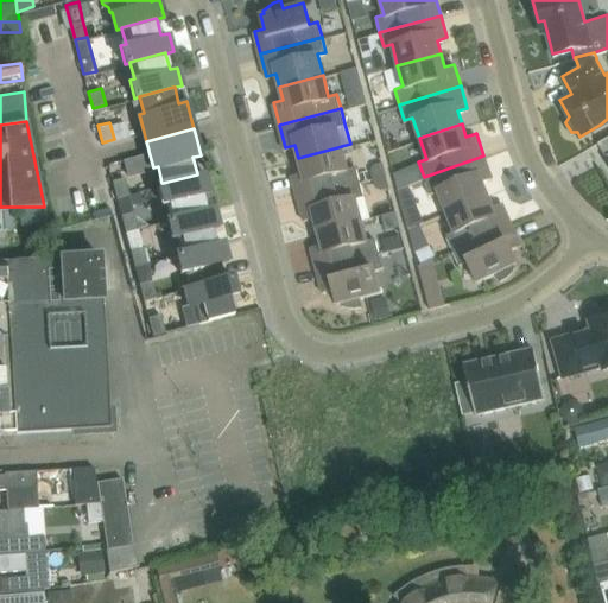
[(607,134),(597,141),(599,143),(603,140),(607,148),(607,134)]
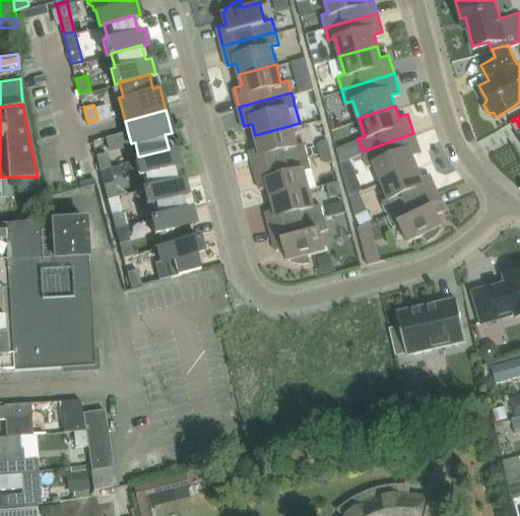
[(250,148),(255,168),(308,154),(305,141),(297,143),(293,125),(255,135),(258,146),(250,148)]
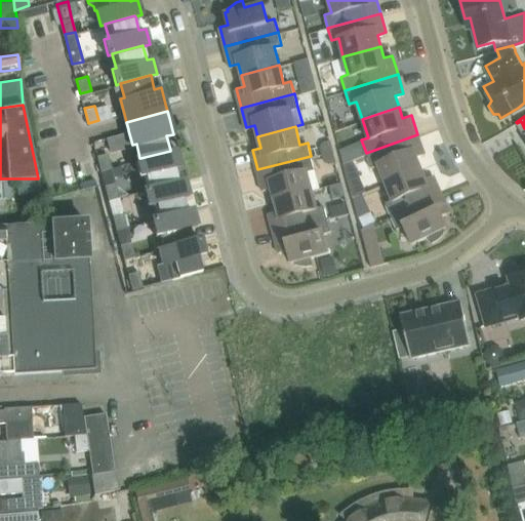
[(377,164),(385,182),(420,167),(416,156),(425,153),(417,134),(366,153),(371,166),(377,164)]
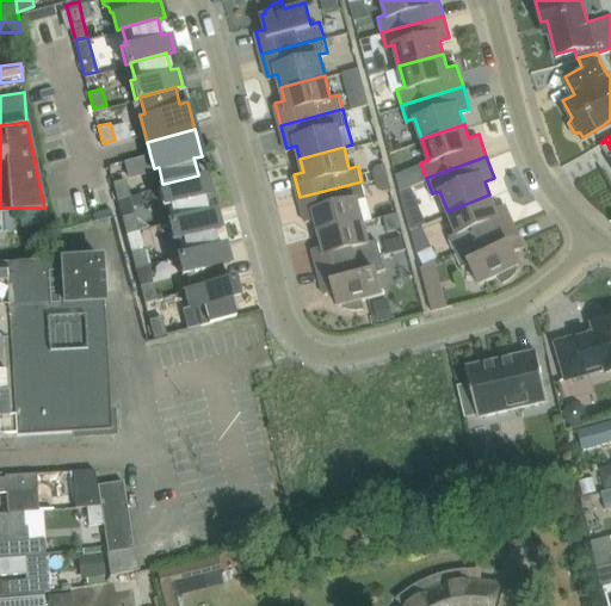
[(375,164),(371,168),(374,178),(387,174),(383,161),(375,164)]
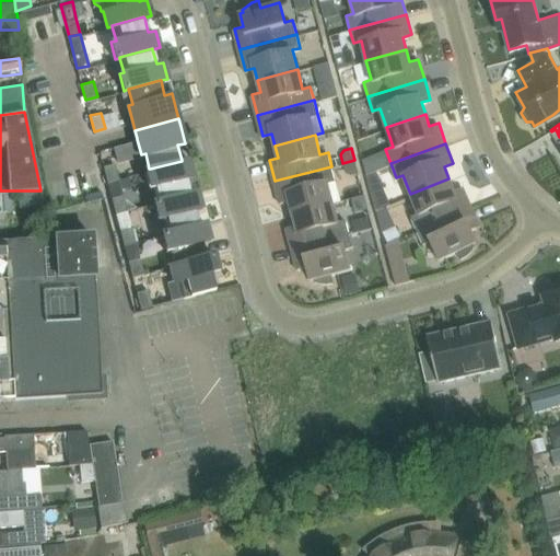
[(158,199),(158,200),(190,192),(186,176),(194,174),(189,158),(182,160),(182,161),(150,169),(149,169),(144,170),(149,186),(153,185),(158,199)]
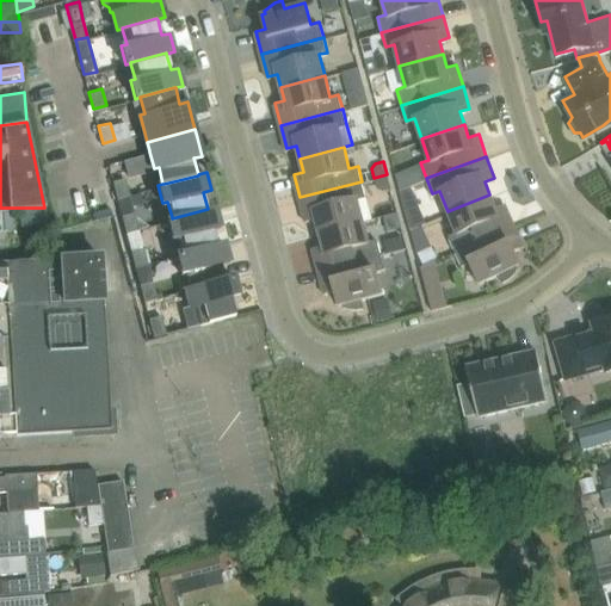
[(387,174),(374,178),(377,186),(382,189),(390,186),(387,174)]
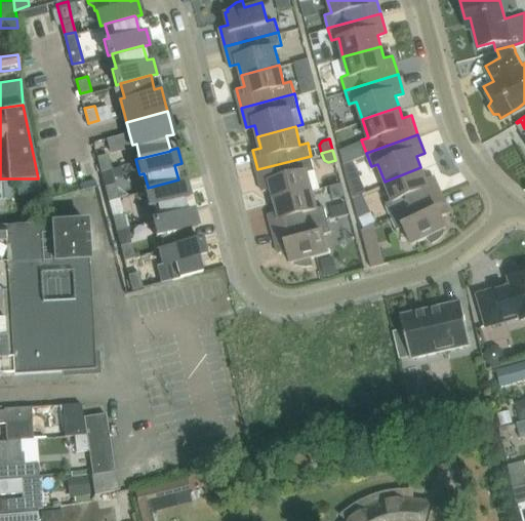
[(107,151),(96,154),(101,169),(111,166),(107,151)]
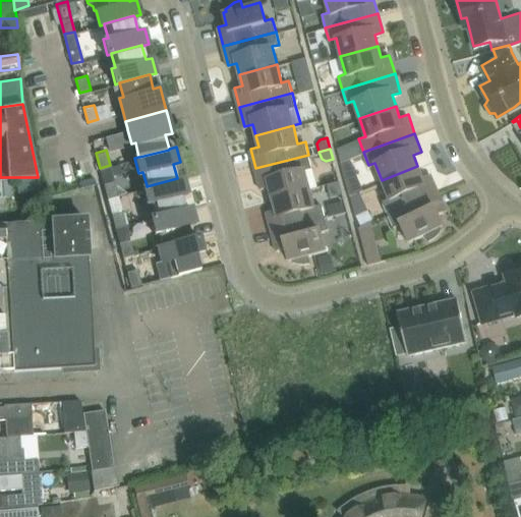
[(272,197),(309,187),(316,185),(308,155),(255,168),(261,187),(269,185),(272,197)]
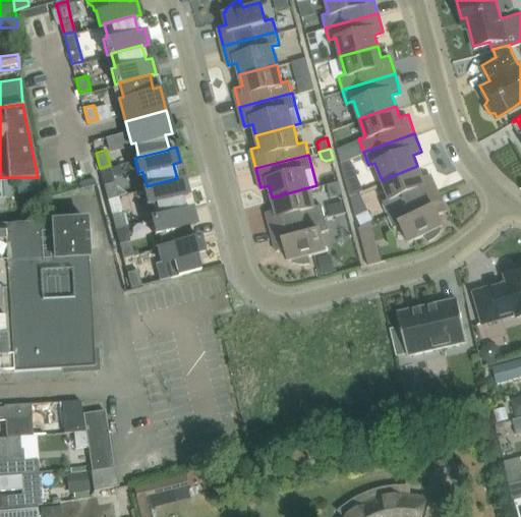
[(350,157),(341,161),(344,175),(355,171),(350,157)]
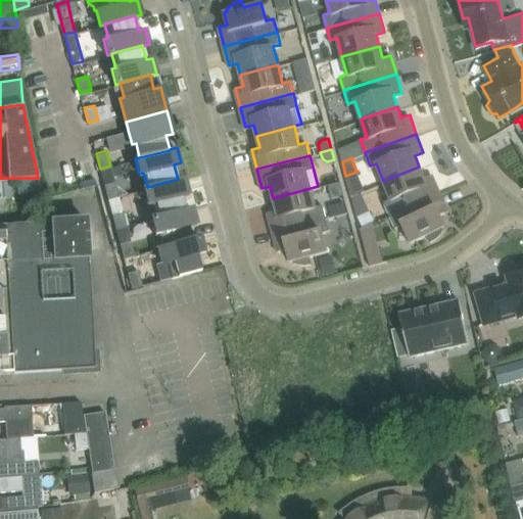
[(423,177),(419,167),(383,181),(390,198),(383,201),(389,214),(439,191),(431,174),(423,177)]
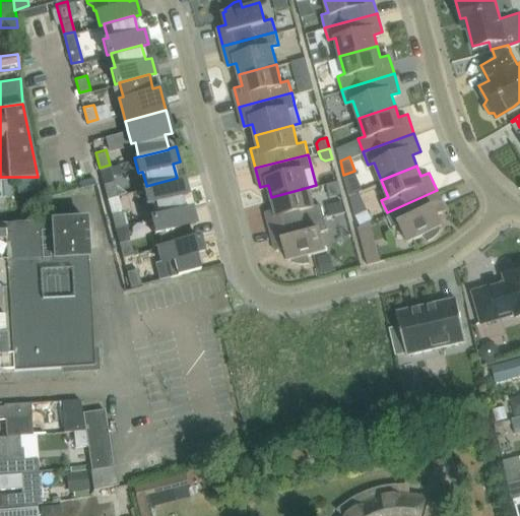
[(177,178),(146,186),(146,185),(142,187),(146,202),(150,201),(154,214),(154,215),(185,207),(184,206),(181,193),(187,191),(183,176),(177,178)]
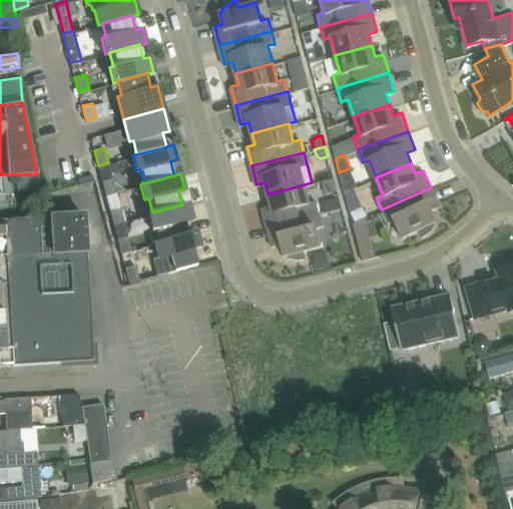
[(112,176),(101,179),(105,194),(116,191),(112,176)]
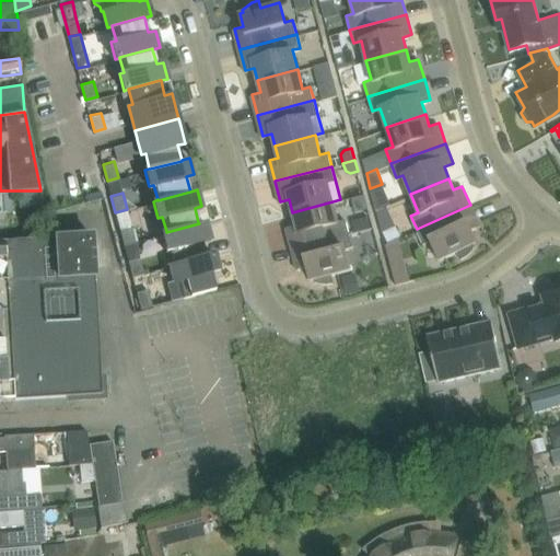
[(287,227),(292,247),(349,232),(346,218),(337,220),(333,201),(292,212),(295,223),(287,227)]
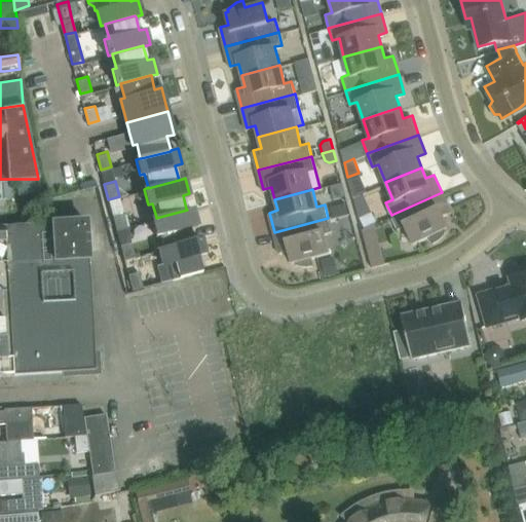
[(442,192),(391,215),(398,228),(404,225),(412,243),(447,226),(442,215),(450,211),(442,192)]
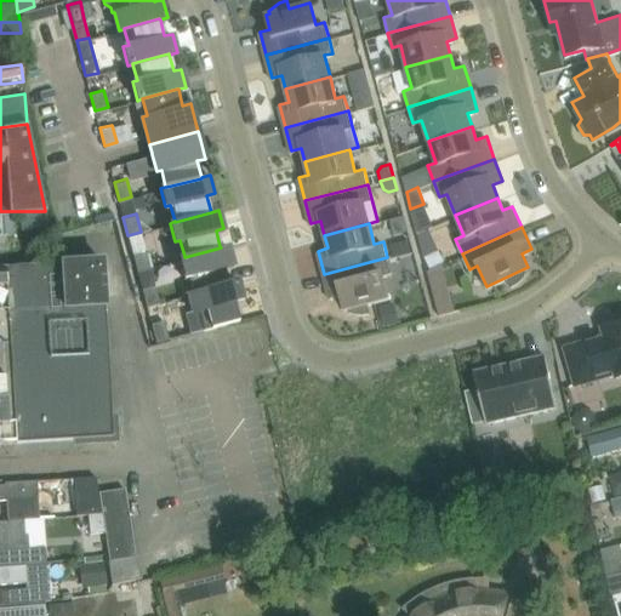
[(220,246),(221,247),(184,257),(184,256),(180,257),(184,277),(189,274),(193,291),(194,292),(229,283),(229,281),(224,266),(233,263),(228,245),(220,246)]
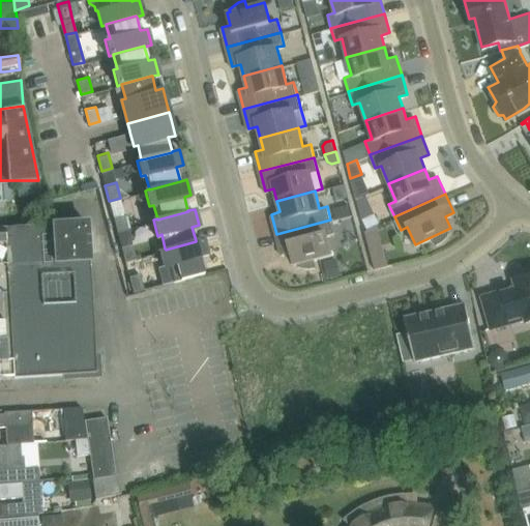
[(124,212),(113,215),(117,231),(128,228),(124,212)]
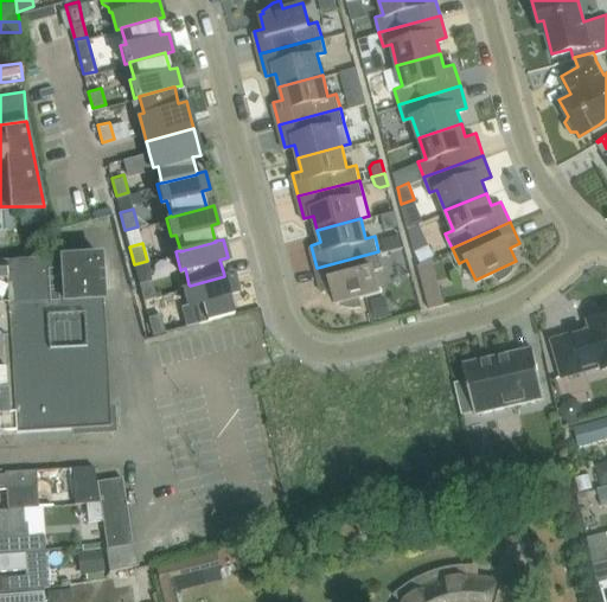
[(428,243),(414,249),(419,261),(433,255),(428,243)]
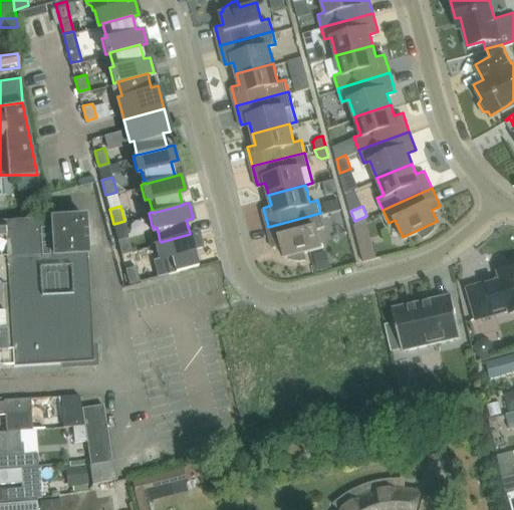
[(378,250),(393,245),(379,211),(365,216),(378,250)]
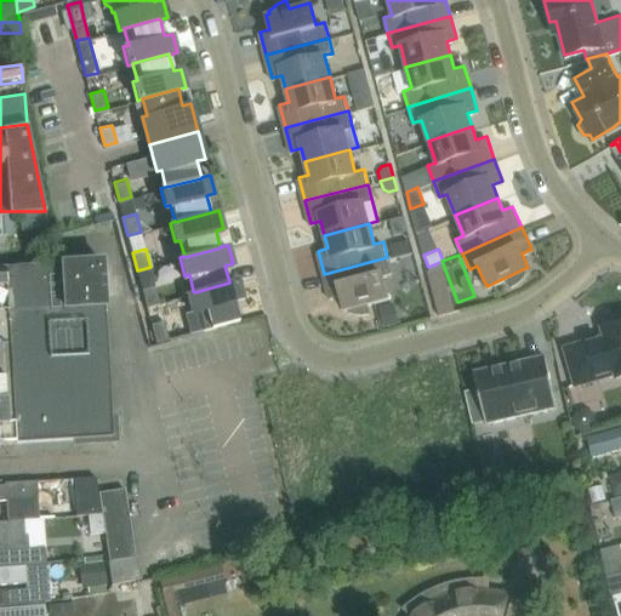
[(391,272),(387,257),(324,274),(330,297),(340,294),(343,308),(348,307),(348,309),(355,311),(362,312),(369,311),(366,302),(388,297),(381,275),(391,272)]
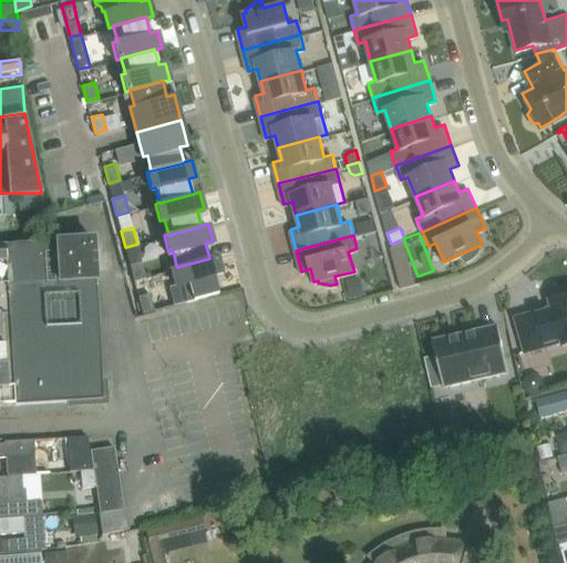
[(102,381),(93,236),(0,242),(0,402),(88,398),(102,381)]
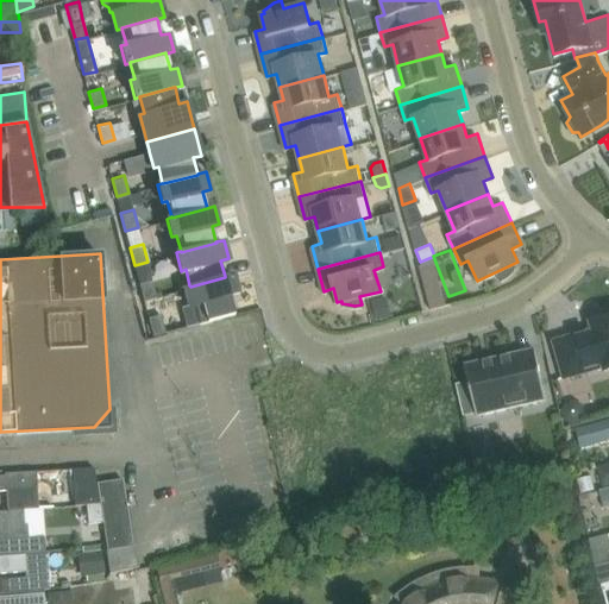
[(225,277),(190,287),(189,285),(184,287),(189,304),(194,303),(199,321),(234,312),(230,295),(238,293),(233,275),(225,276),(225,277)]
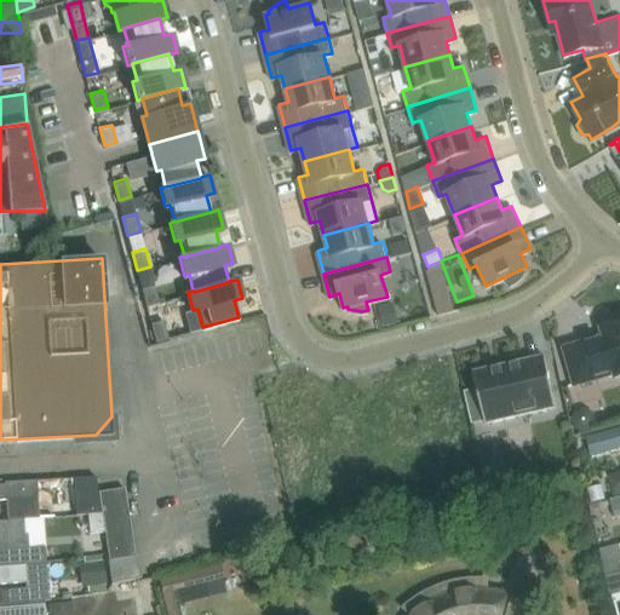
[(142,287),(147,304),(159,300),(154,283),(142,287)]
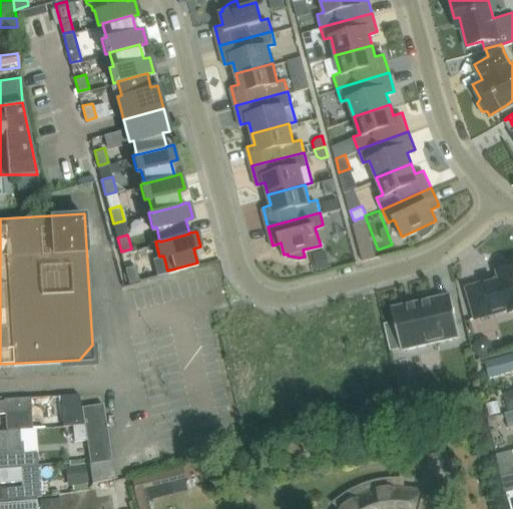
[(371,241),(359,245),(362,259),(375,255),(371,241)]
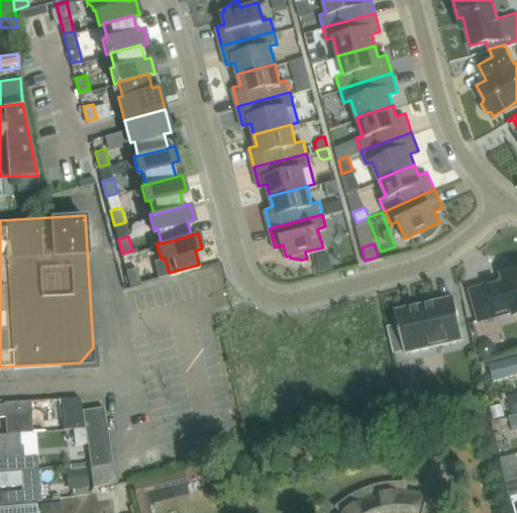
[(328,249),(314,252),(319,271),(332,267),(328,249)]
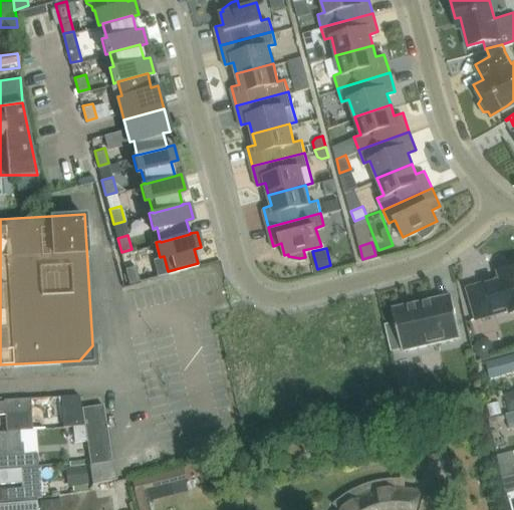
[(136,263),(125,266),(130,281),(140,278),(136,263)]
